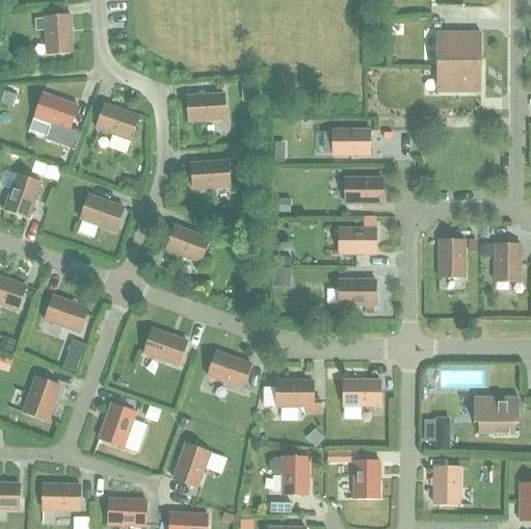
[(45,17),(35,17),(36,27),(46,27),(48,52),(74,50),(71,14),(45,16),(45,17)]
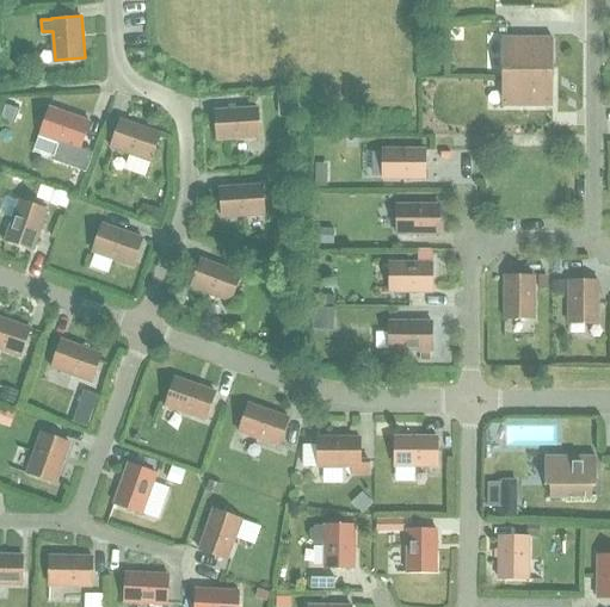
[(503,35),(503,75),(528,75),(528,63),(553,63),(553,36),(503,35)]
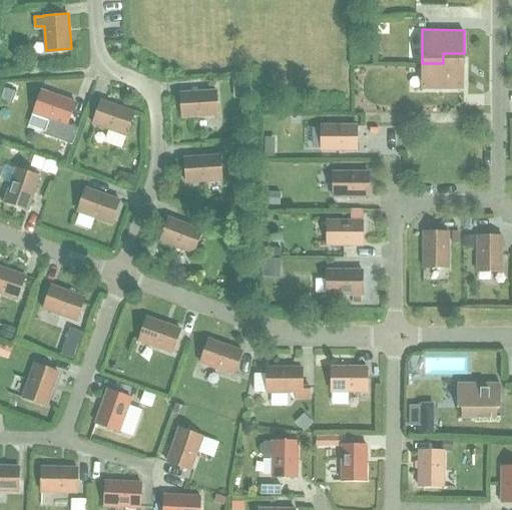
[(443,63),(422,63),(421,86),(464,86),(464,53),(443,53),(443,63)]
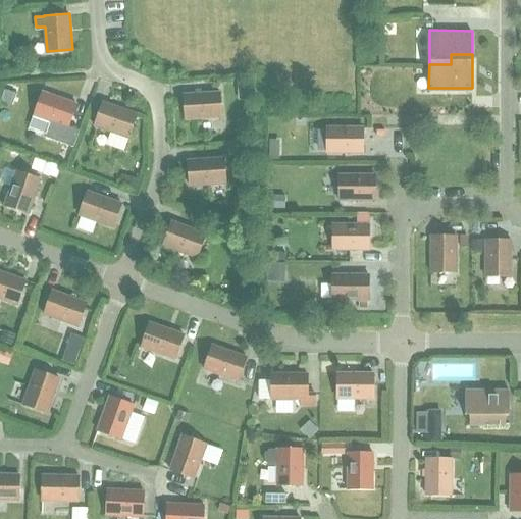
[(6,83),(1,100),(11,103),(17,87),(6,83)]
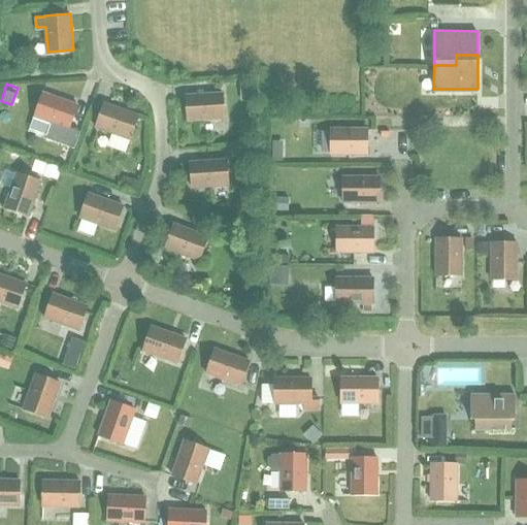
[(43,91),(35,116),(52,121),(46,136),(46,138),(73,148),(79,131),(69,127),(77,103),(43,91)]
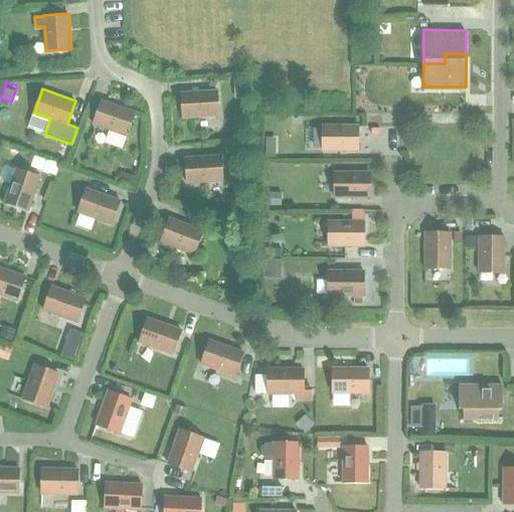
[(182,91),(183,116),(218,114),(217,89),(182,91)]
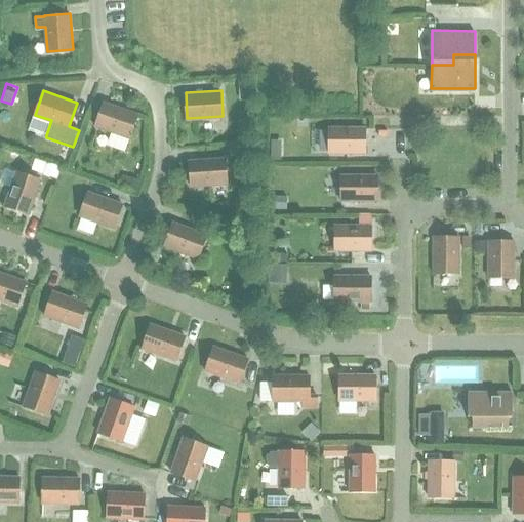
[(108,144),(125,150),(129,136),(138,113),(104,101),(95,125),(113,131),(108,144)]
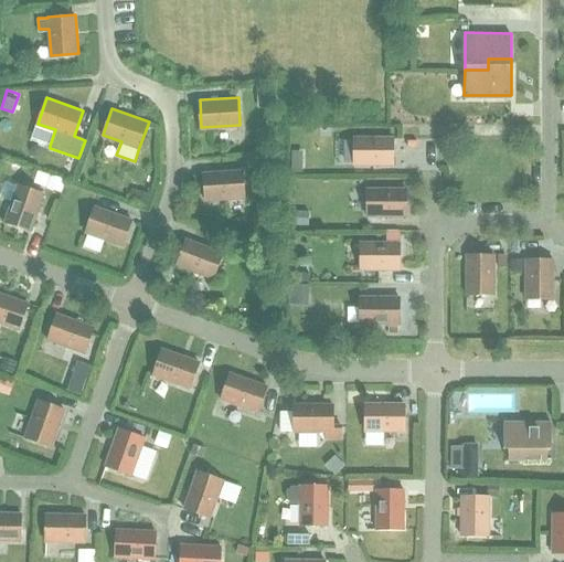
[(354,136),(354,163),(393,163),(393,136),(354,136)]
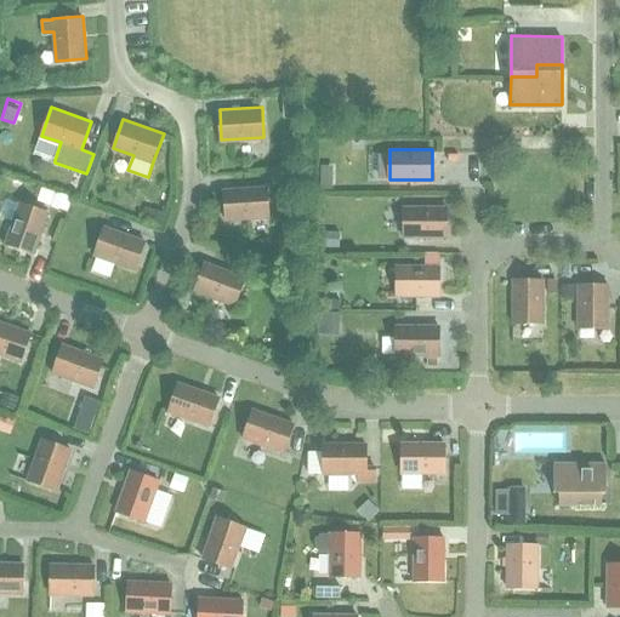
[(225,188),(226,218),(268,216),(267,186),(225,188)]
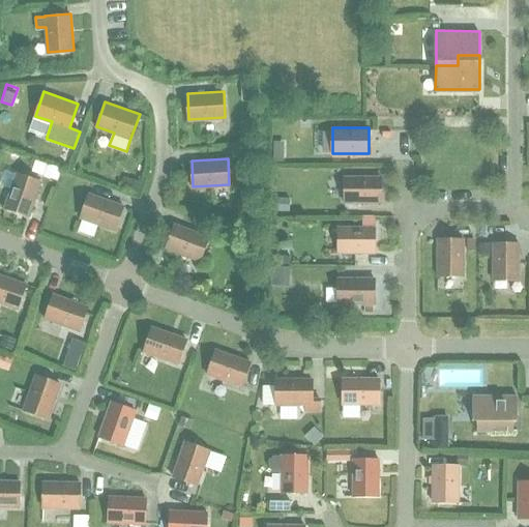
[(47,163),(42,175),(57,180),(61,169),(47,163)]
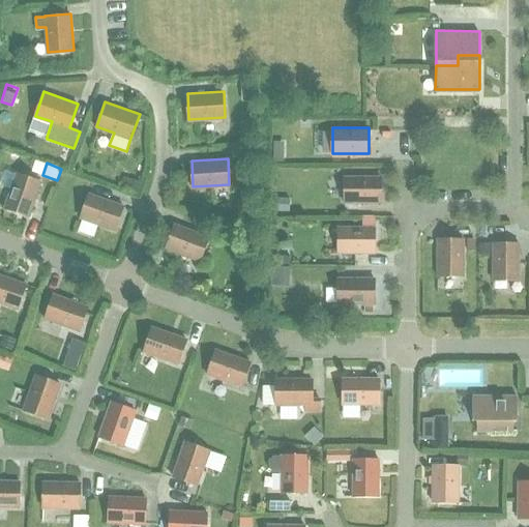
[(5,206),(29,214),(41,180),(17,172),(5,206)]
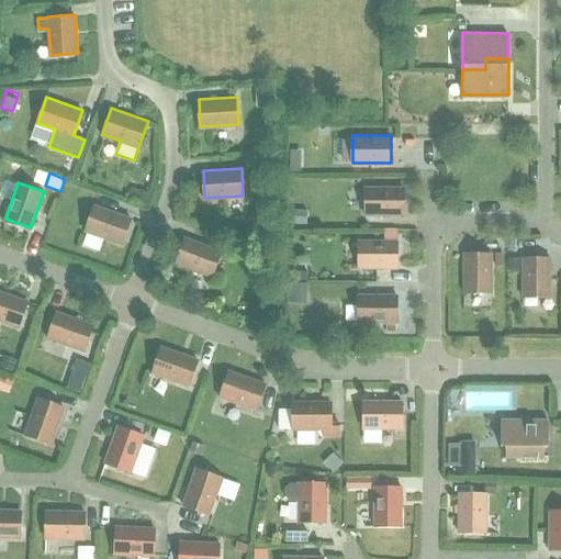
[(366,186),(366,214),(404,214),(404,186),(366,186)]
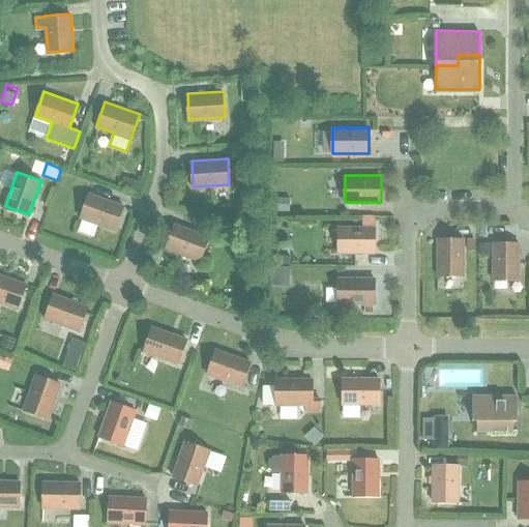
[(123,176),(119,186),(136,193),(140,182),(123,176)]
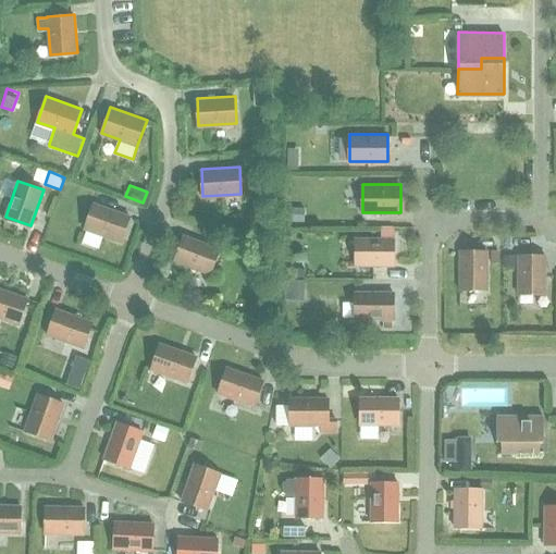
[(131,214),(94,202),(85,228),(121,241),(131,214)]
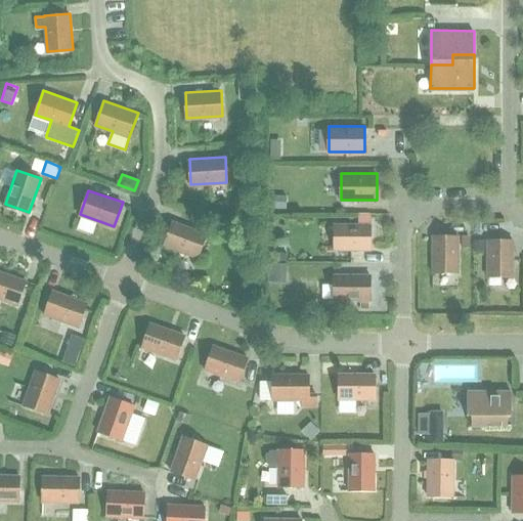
[(286,193),(273,193),(273,208),(286,208),(286,193)]
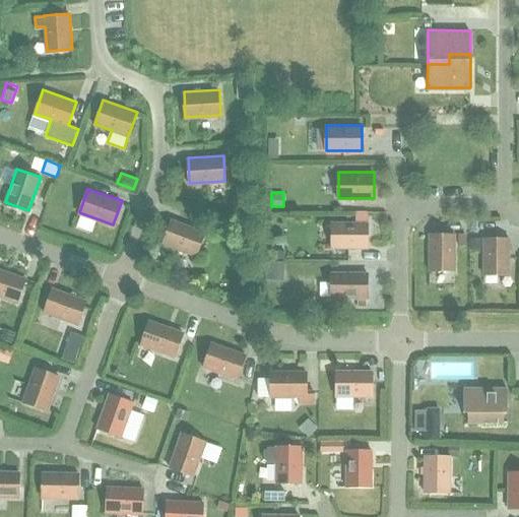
[(368,247),(368,211),(355,211),(355,221),(332,221),(332,247),(368,247)]
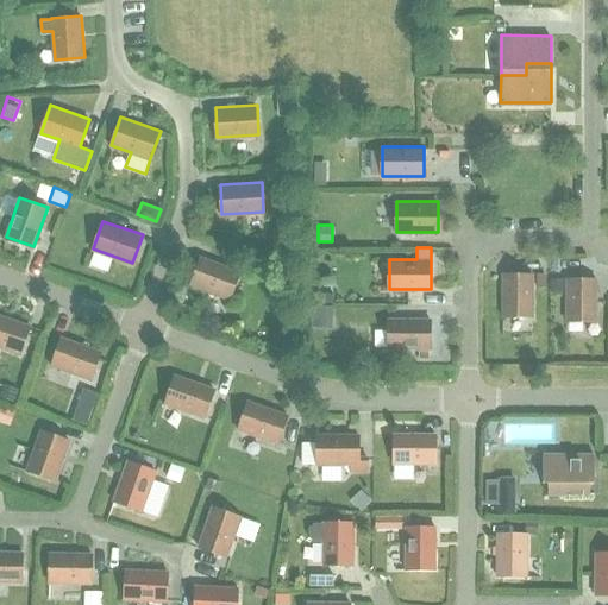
[(240,270),(201,256),(190,284),(230,298),(240,270)]
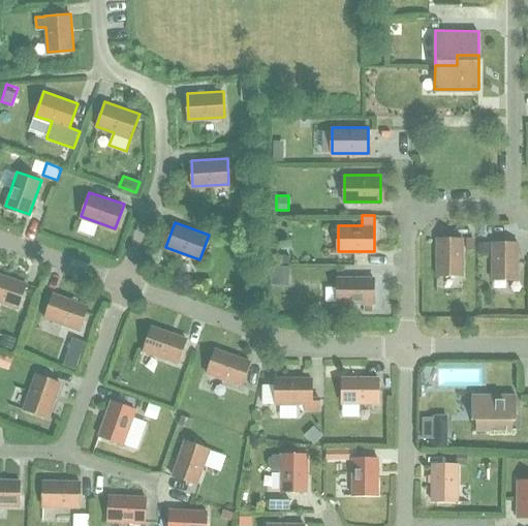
[(437,274),(463,274),(463,238),(437,238),(437,274)]
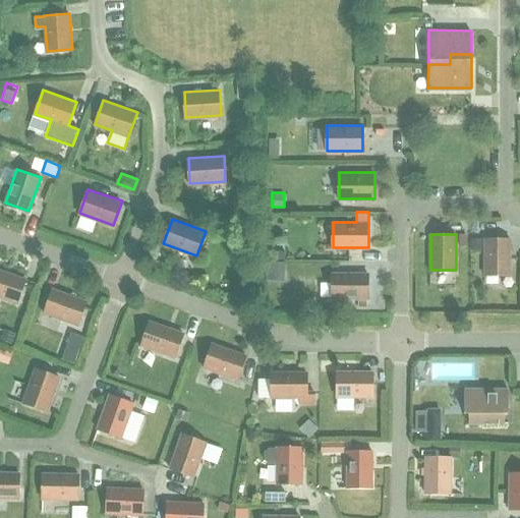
[(480,238),(471,238),(471,249),(480,249),(480,238)]
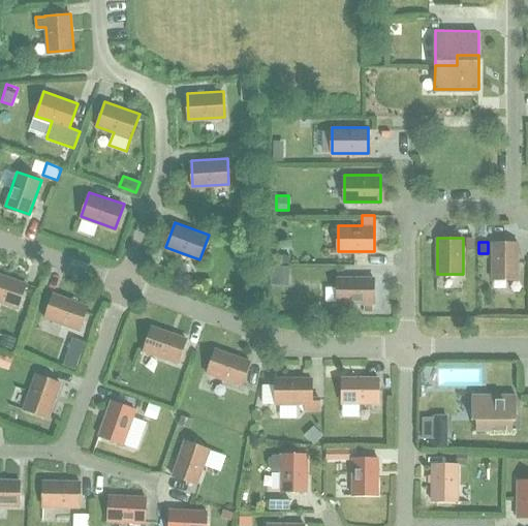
[(492,242),(492,278),(518,278),(519,242),(492,242)]
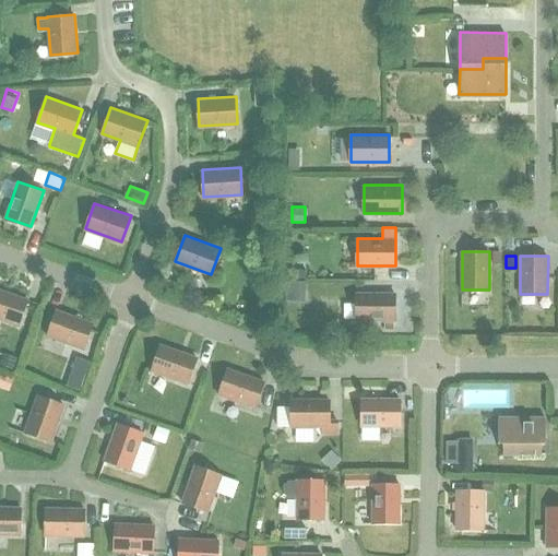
[(294,269),(294,278),(306,278),(306,269),(294,269)]
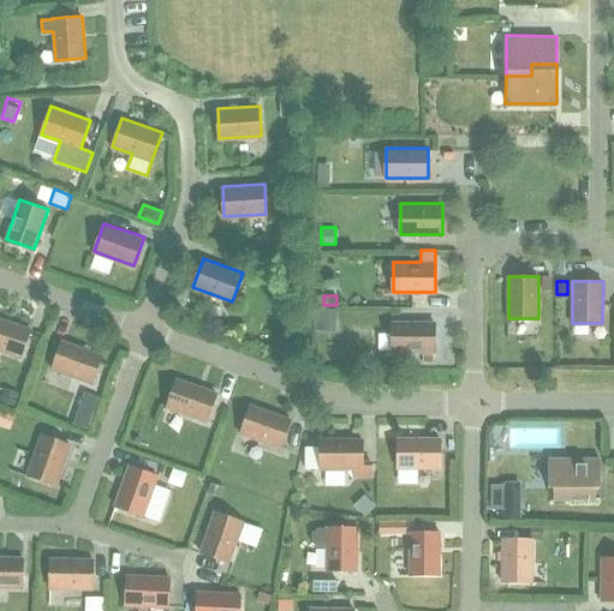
[(0,348),(21,357),(31,328),(0,316),(0,348)]
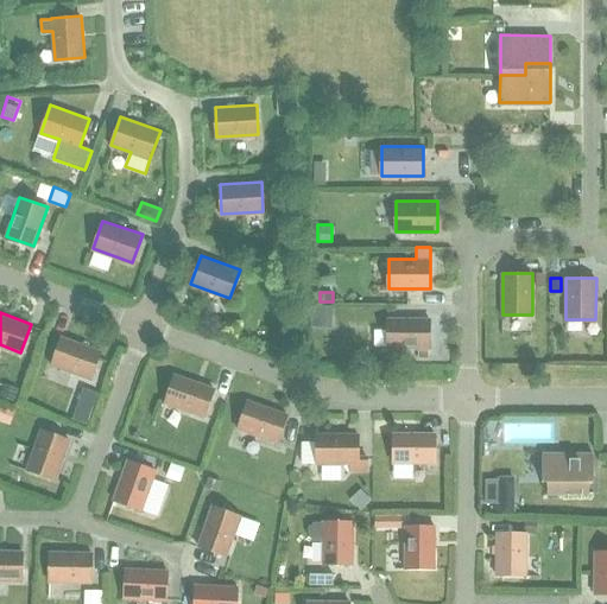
[(430,348),(430,317),(389,317),(387,347),(418,348),(422,347),(429,348),(430,348)]
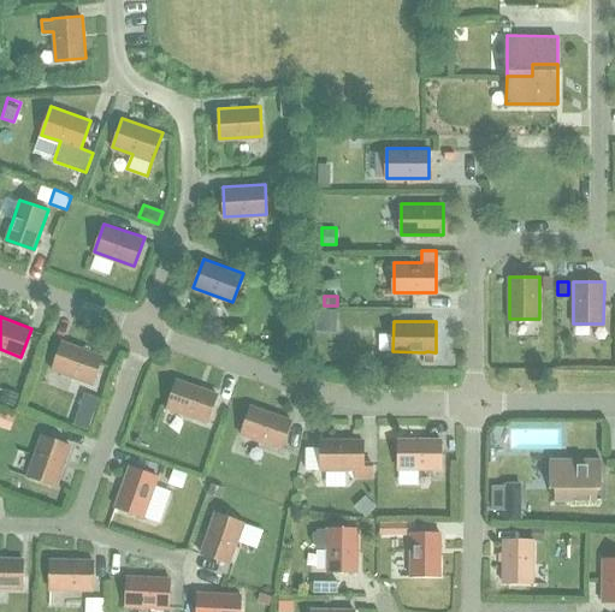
[(63,339),(52,368),(93,382),(102,354),(63,339)]
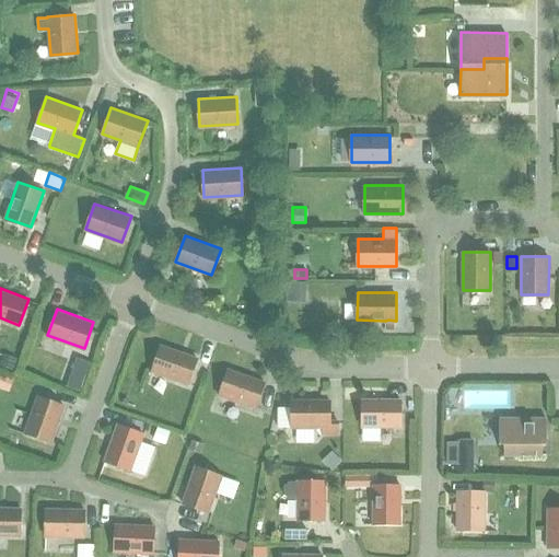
[(161,344),(152,370),(188,383),(198,357),(161,344)]
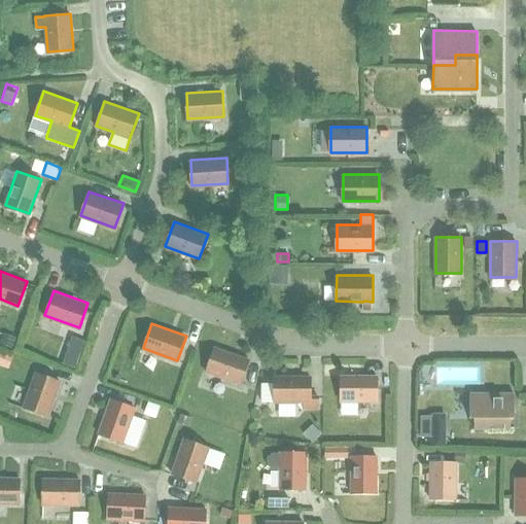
[(4,330),(0,341),(11,347),(16,336),(4,330)]
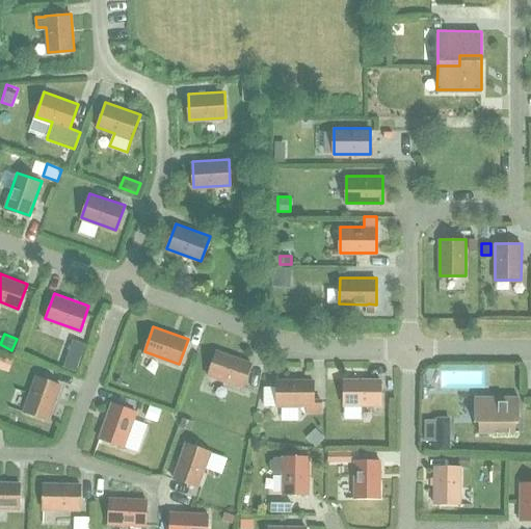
[(217,349),(208,374),(243,387),(251,362),(217,349)]
